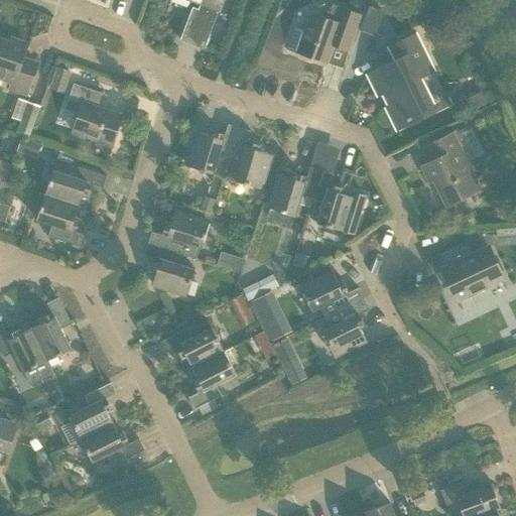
[(200,9),(215,14),(220,0),(190,0),(202,4),(200,9)]
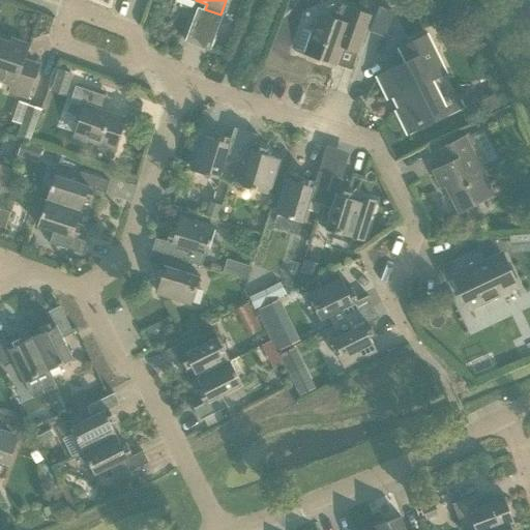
[(350,68),(359,43),(370,16),(354,10),(349,25),(320,15),(305,53),(335,64),(350,68)]
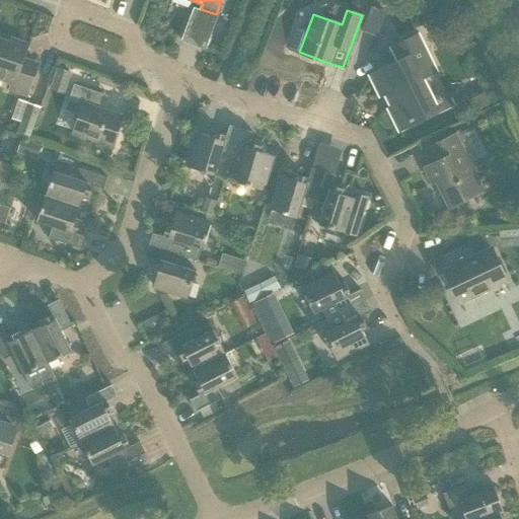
[(384,95),(399,127),(436,108),(421,78),(436,71),(418,34),(391,47),(398,61),(371,74),(382,96),(384,95)]
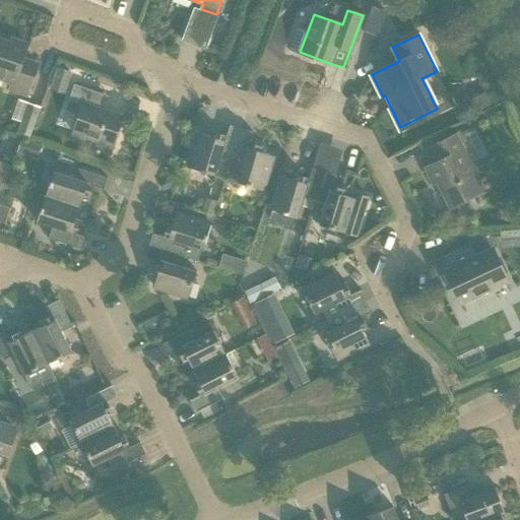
[(0,39),(0,78),(12,83),(10,89),(26,95),(38,64),(22,58),(27,44),(11,39),(10,43),(0,39)]
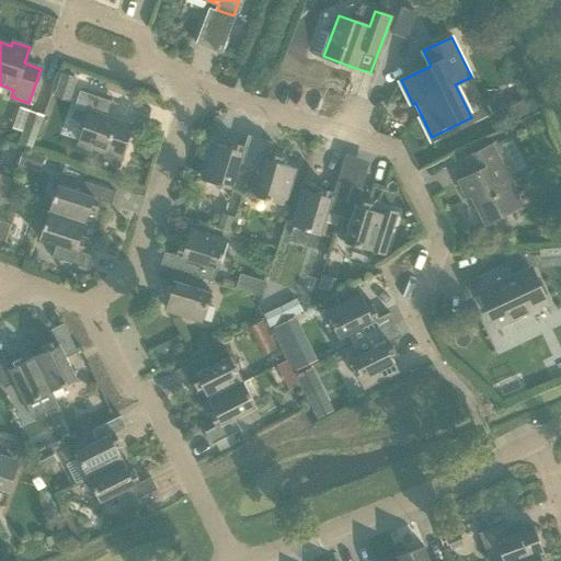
[(80,90),(75,106),(70,118),(86,123),(79,142),(121,157),(132,125),(103,116),(109,100),(80,90)]
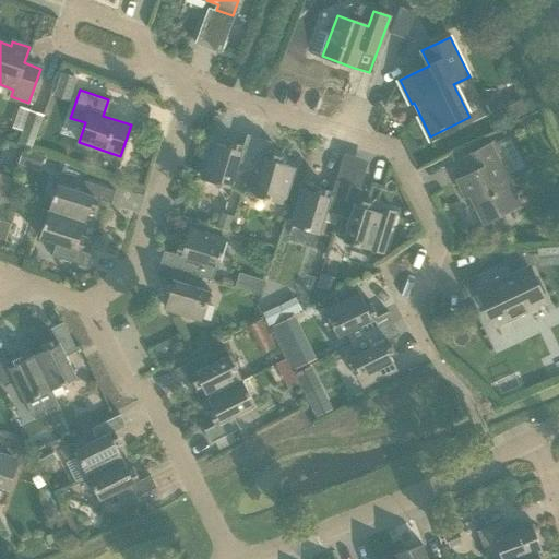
[(43,115),(31,109),(18,143),(31,149),(43,115)]
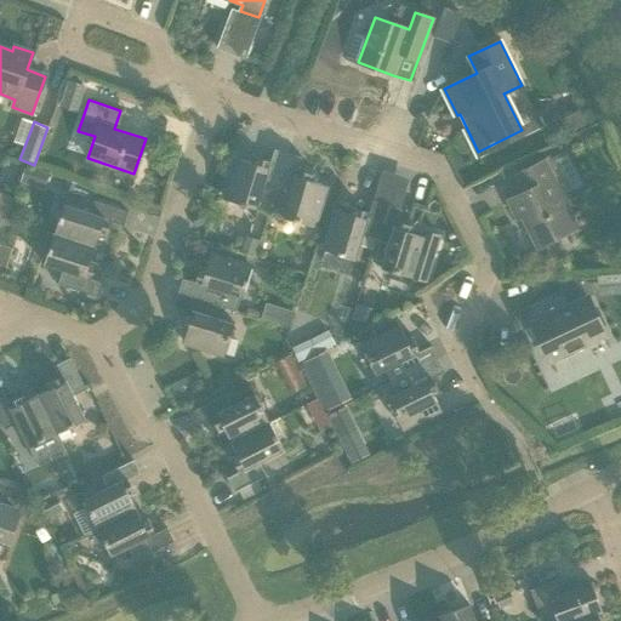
[(278,187),(288,153),(274,148),(271,161),(254,157),(252,163),(239,158),(226,199),(257,209),(265,183),(278,187)]
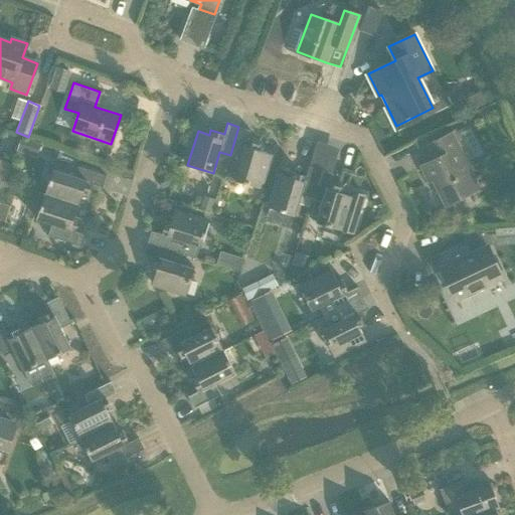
[(450,135),(427,146),(435,160),(421,167),(430,182),(433,180),(446,205),(479,188),(467,163),(485,154),(470,124),(450,135)]
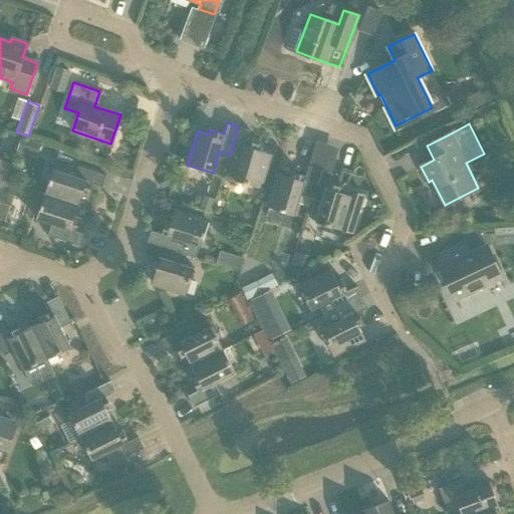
[(250,131),(238,126),(230,155),(240,158),(233,180),(259,188),(270,154),(259,150),(260,145),(247,141),(250,131)]
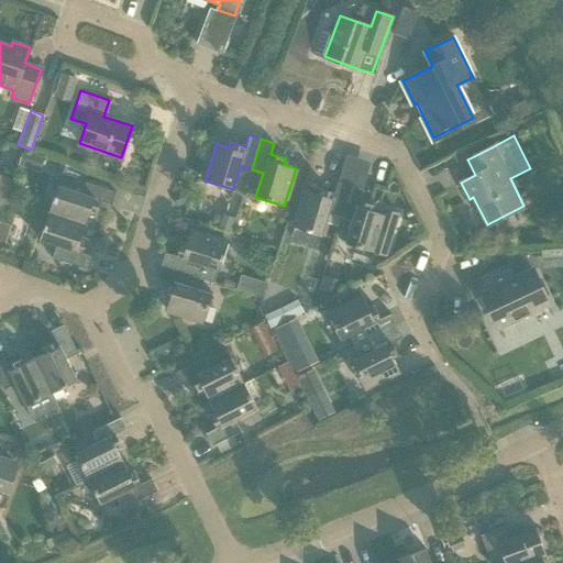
[(0,201),(3,203),(12,179),(0,174),(0,201)]
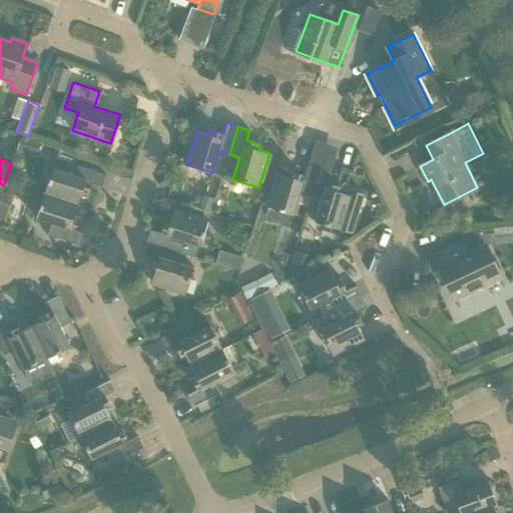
[(44,193),(78,204),(82,194),(86,196),(91,182),(101,186),(105,174),(77,165),(74,175),(53,168),(44,193)]
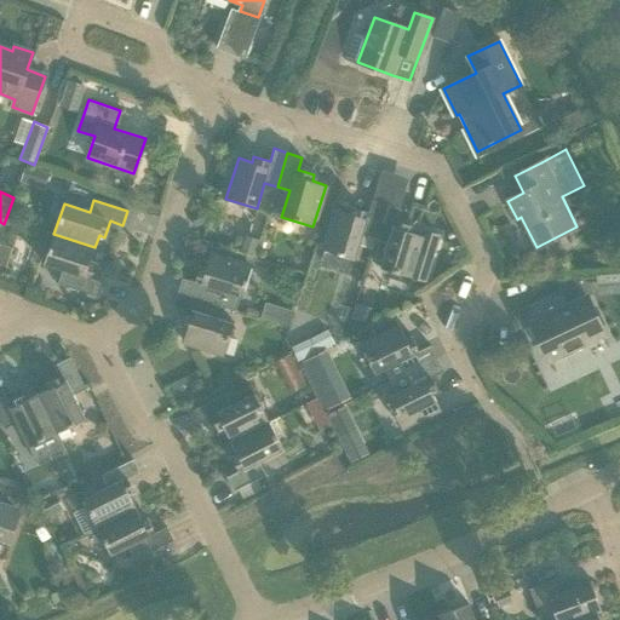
[(375,237),(386,204),(372,200),(368,212),(351,207),(350,213),(337,210),(323,251),(355,260),(360,245),(372,248),(375,237)]
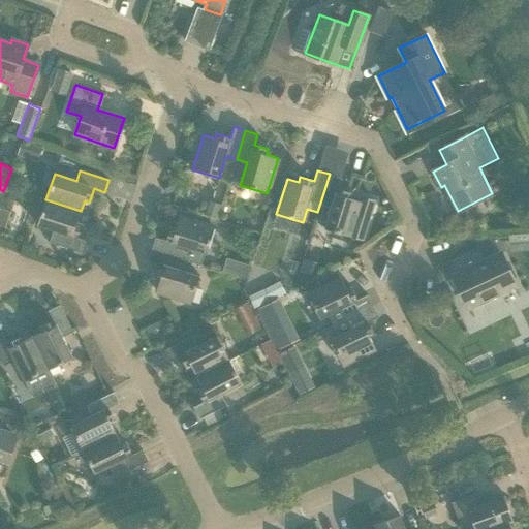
[(330,174),(320,203),(331,207),(324,228),(350,237),(363,236),(374,200),(362,196),(360,201),(350,198),(351,193),(338,188),(341,178),(330,174)]
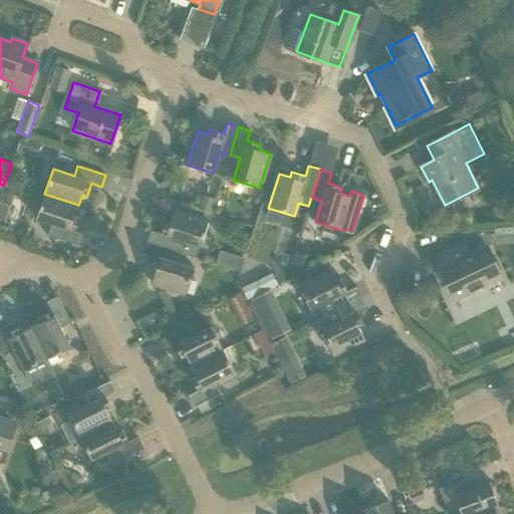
[(75,216),(78,205),(44,194),(36,219),(51,224),(48,235),(81,246),(86,234),(75,231),(80,217),(75,216)]
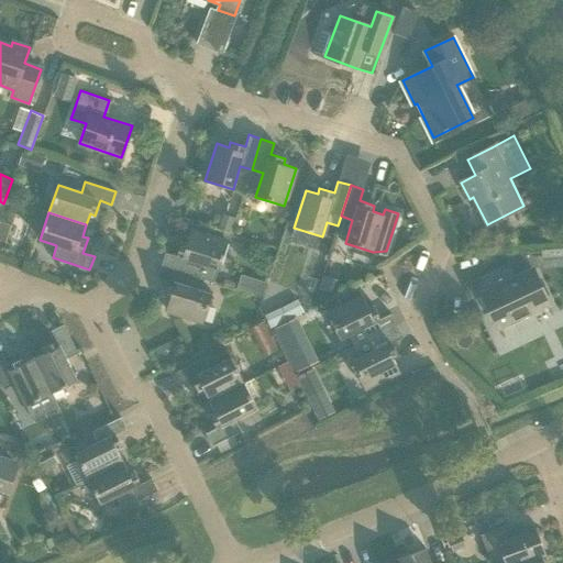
[(165,252),(162,265),(192,275),(196,263),(220,271),(228,242),(190,231),(187,243),(181,241),(177,256),(165,252)]
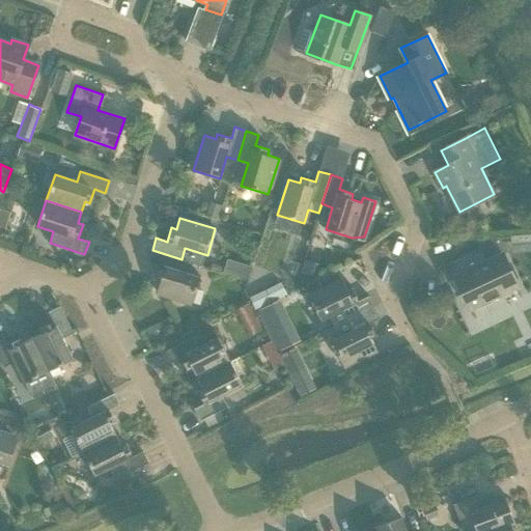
[(325,235),(315,232),(311,247),(319,249),(325,235)]
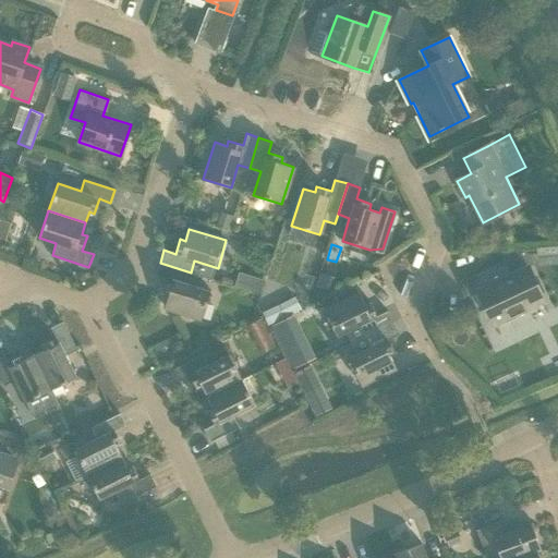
[(469,296),(474,308),(484,304),(494,325),(543,301),(528,267),(510,276),(504,261),(461,281),(469,296)]
